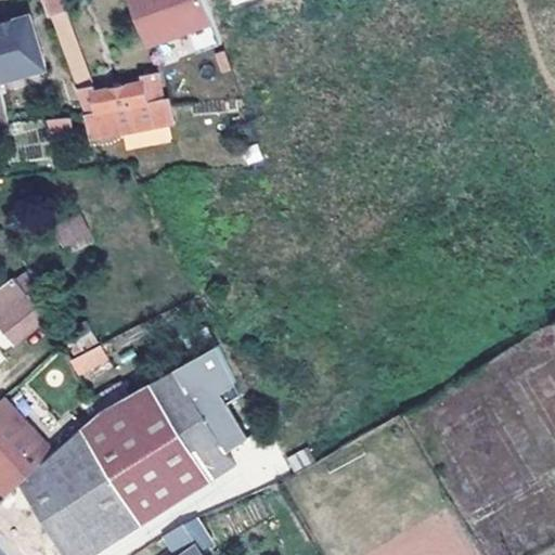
[(62,0),(44,0),(50,12),(65,7),(62,0)]
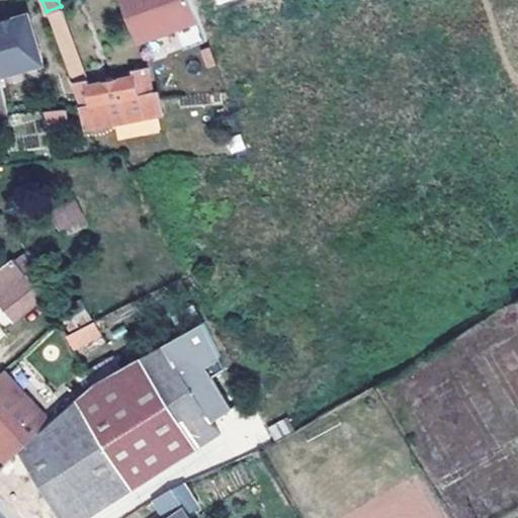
[(123,0),(137,34),(169,22),(197,12),(192,0),(123,0)]
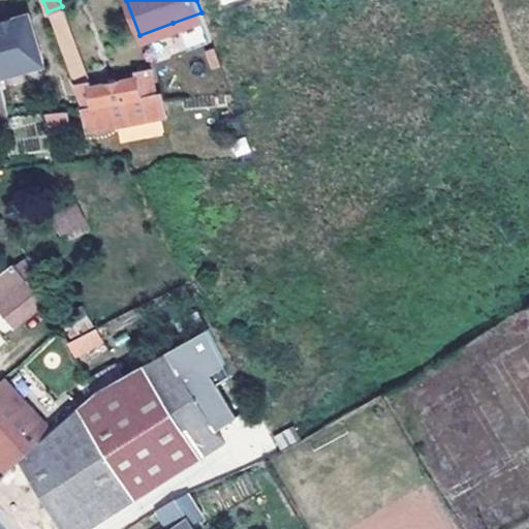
[(75,44),(62,6),(48,11),(62,50),(75,44)]
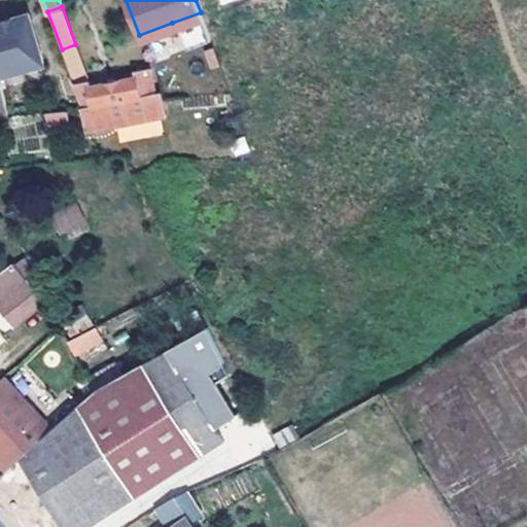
[(28,12),(0,20),(0,73),(42,62),(28,12)]
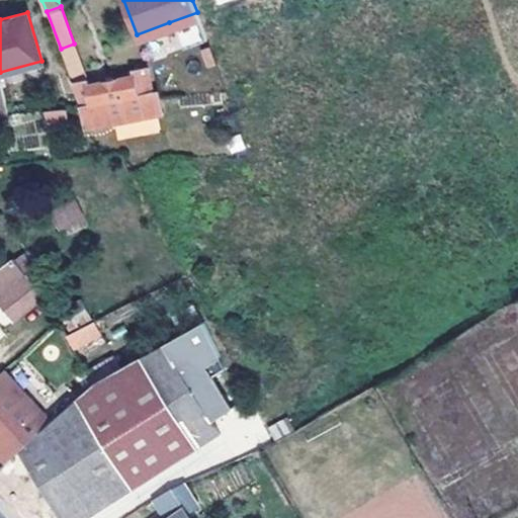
[(197,12),(169,22),(178,49),(206,38),(197,12)]
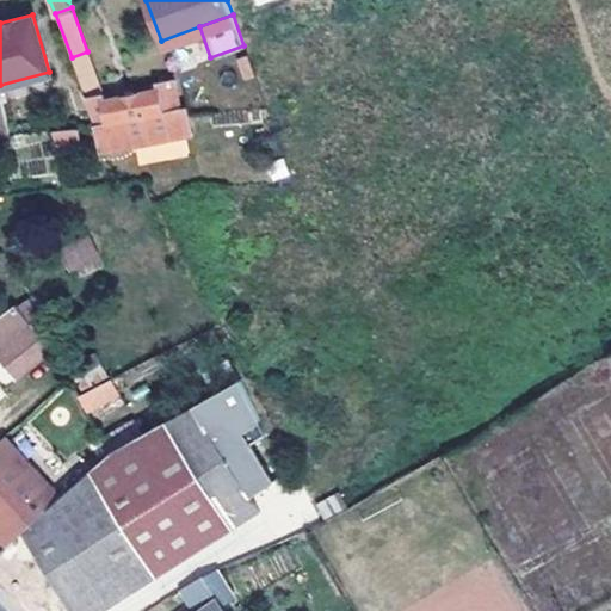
[(97,82),(87,51),(72,57),(82,88),(97,82)]
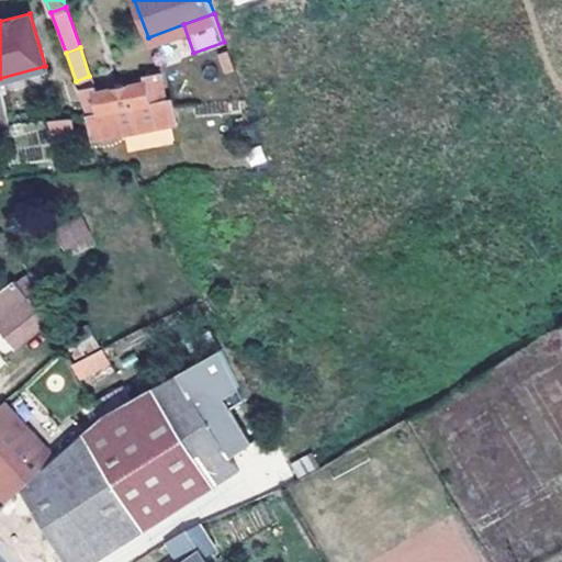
[(144,81),(94,92),(93,87),(92,88),(80,90),(98,136),(170,122),(160,72),(143,76),(144,81)]
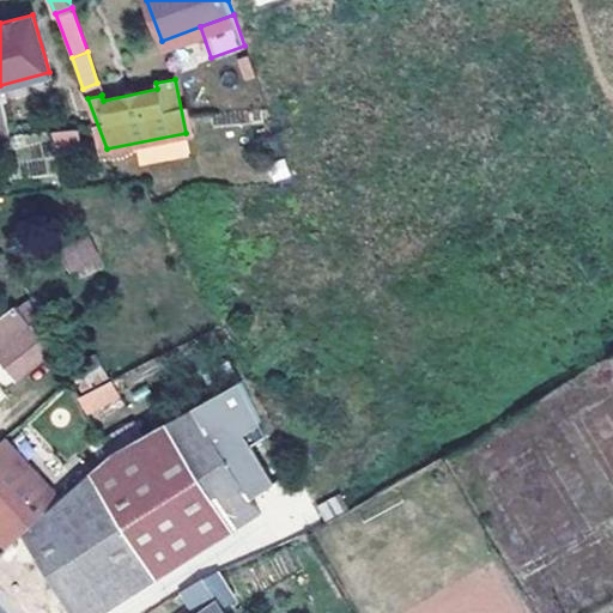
[(101,96),(97,83),(83,89),(87,98),(101,96)]
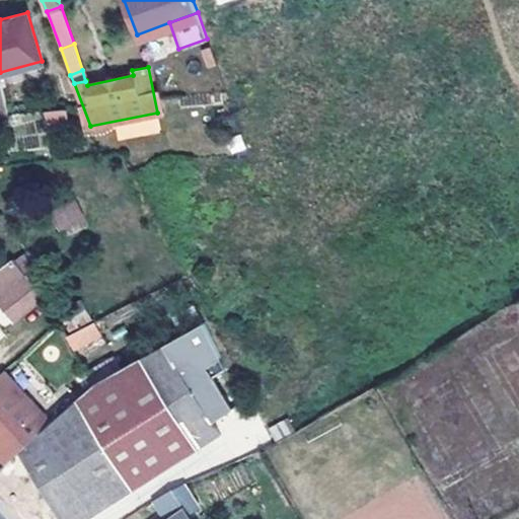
[(65,108),(46,110),(50,127),(66,126),(65,108)]
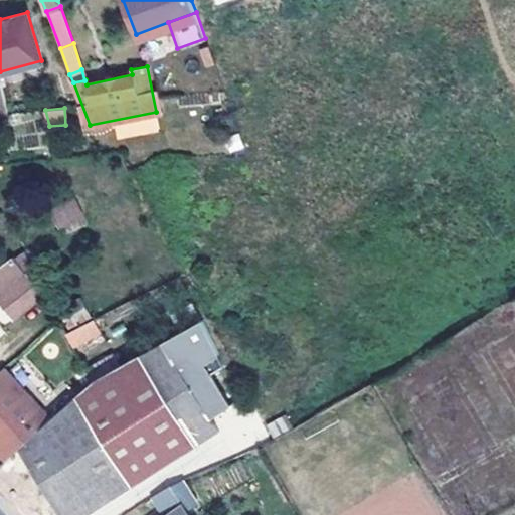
[(55,230),(83,224),(78,199),(50,205),(55,230)]
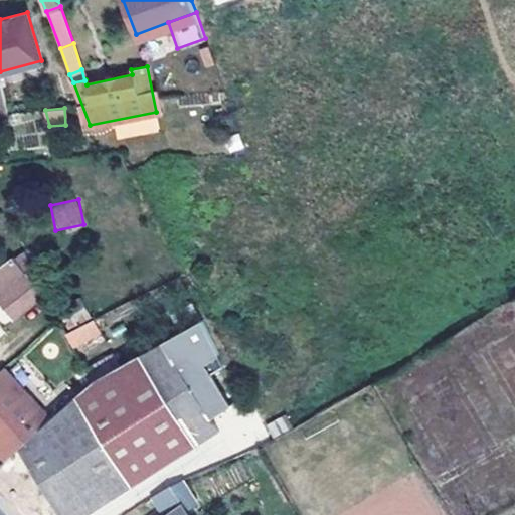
[(0,308),(14,325),(39,303),(25,287),(28,285),(12,264),(0,272),(0,308)]
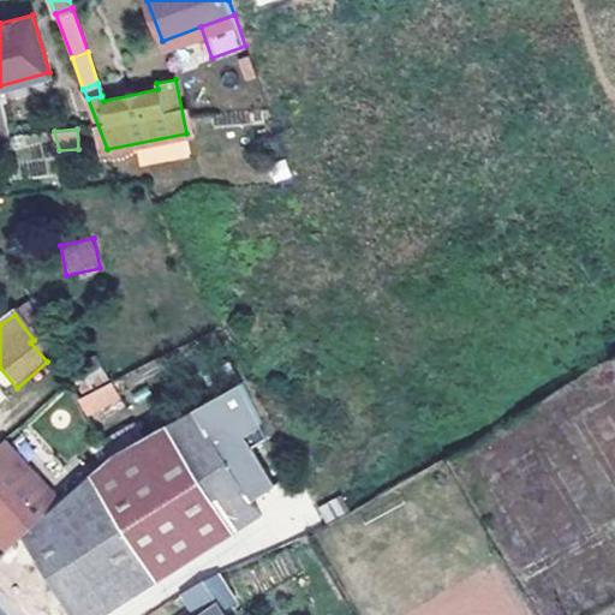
[(77,399),(88,418),(121,401),(112,382),(77,399)]
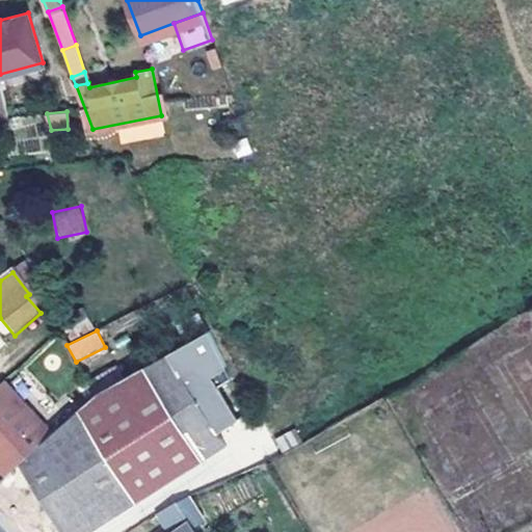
[(53,433),(20,461),(44,496),(68,531),(85,531),(147,493),(228,445),(220,432),(241,420),(214,377),(229,369),(211,331),(100,392),(53,433)]
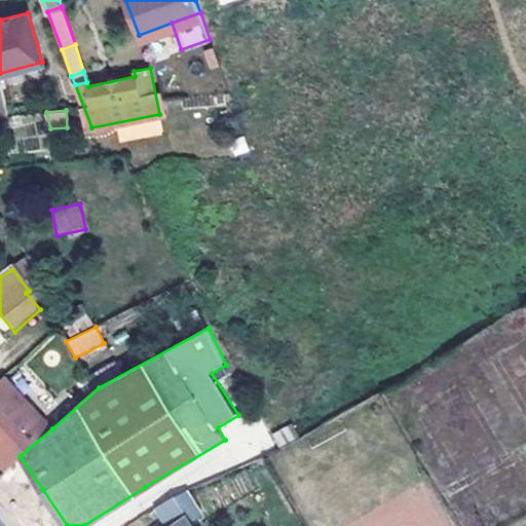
[(20,456),(52,428),(4,375),(0,378),(0,461),(5,468),(20,456)]
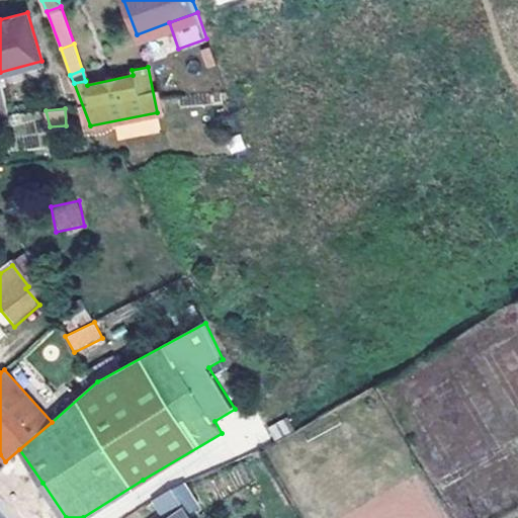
[(168,517),(175,517),(189,508),(173,486),(154,497),(168,517)]
